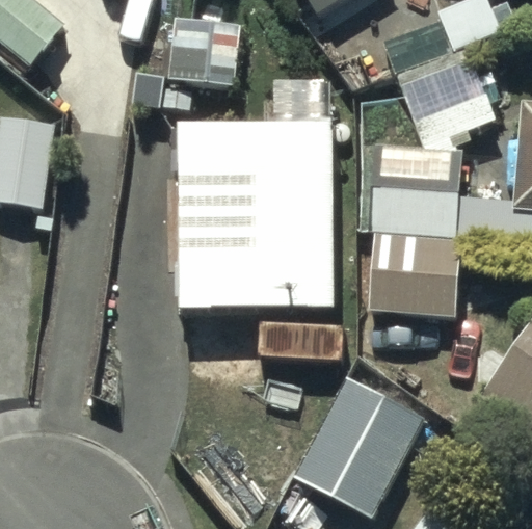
[(0,0),(0,43),(28,68),(61,27),(29,0),(0,0)]
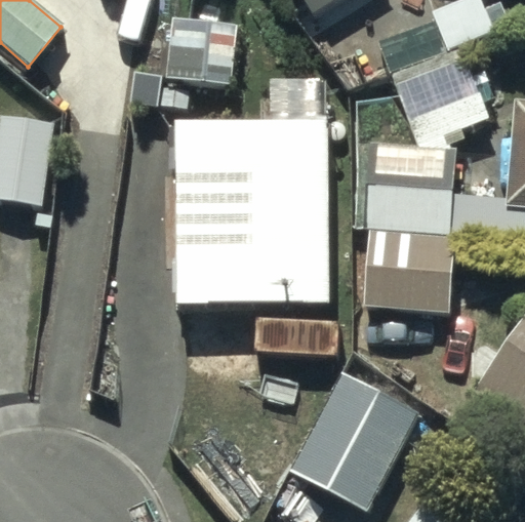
[(301,0),(311,15),(337,0),(301,0)]
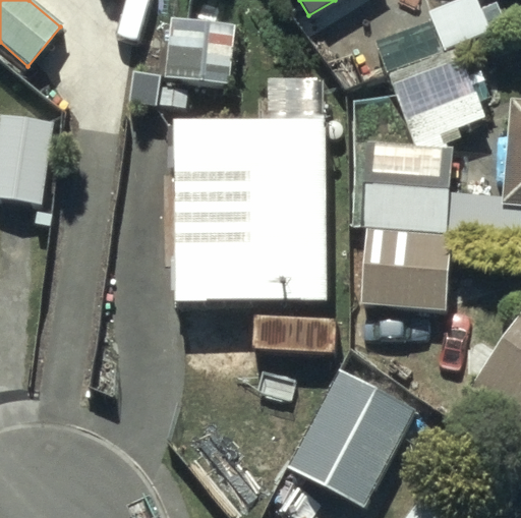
[(225,21),(160,14),(154,75),(219,82),(225,21)]
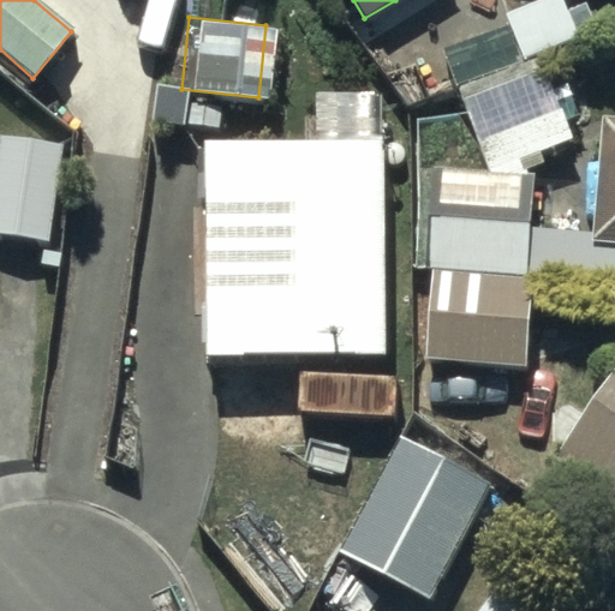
[(491,167),(574,151),(543,58),(461,85),(491,167)]
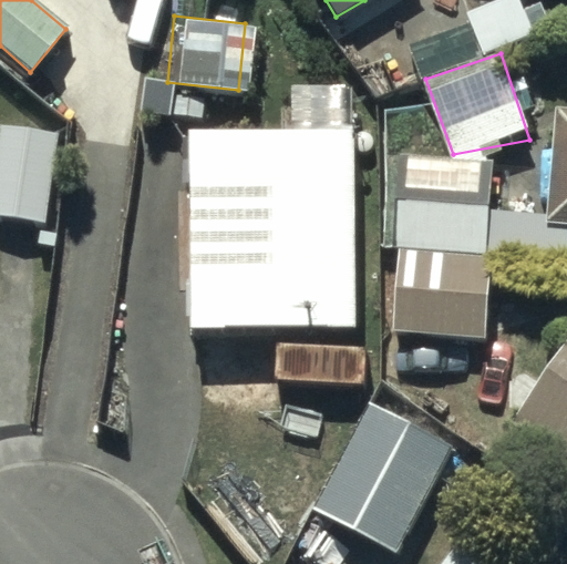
[(566,111),(552,111),(545,208),(491,205),(493,164),(402,156),(394,250),(400,250),(394,328),(485,335),(491,257),(566,262),(566,111)]
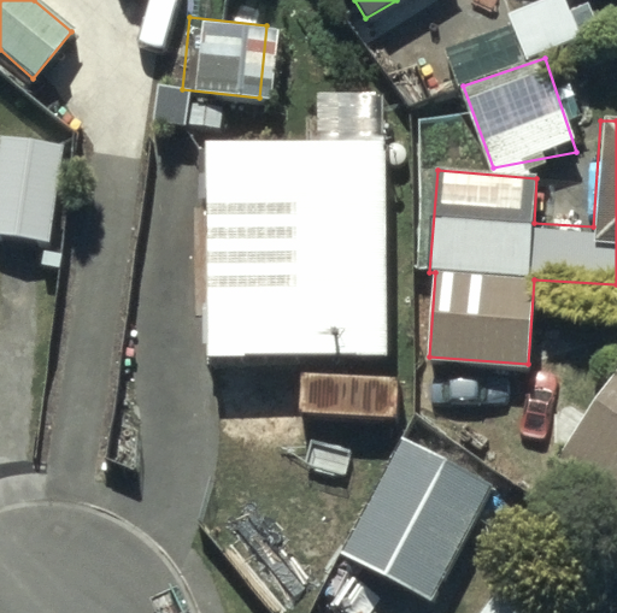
[(59,151),(0,141),(0,237),(46,245),(59,151)]
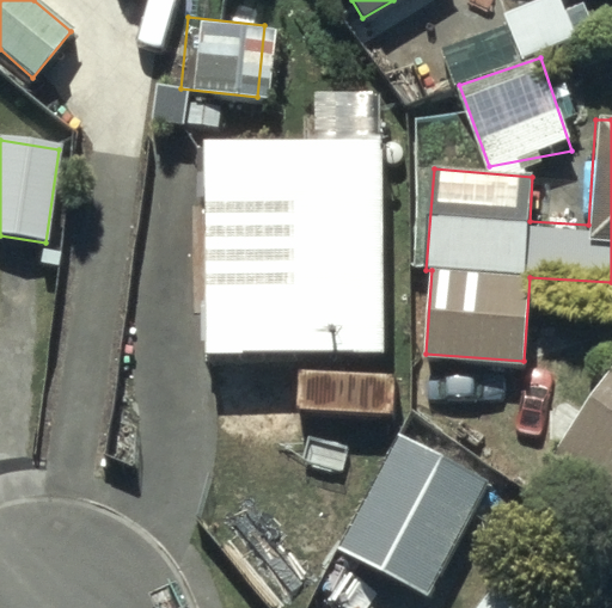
[(381,140),(209,141),(210,350),(384,348),(381,140)]
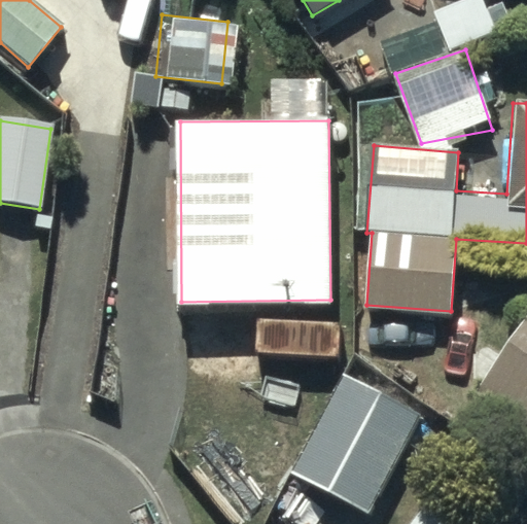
[(526,319),(475,393),(526,430),(526,319)]
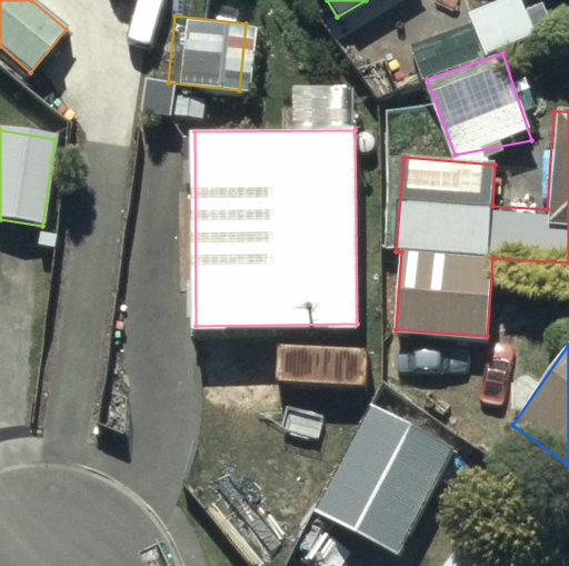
[(455,448),(373,406),(290,565),(333,565),(352,533),(399,556),(455,448)]
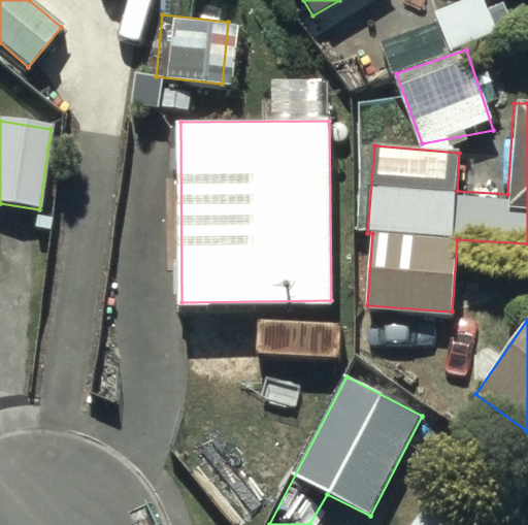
[(414,524),(443,524),(425,511),(414,524)]
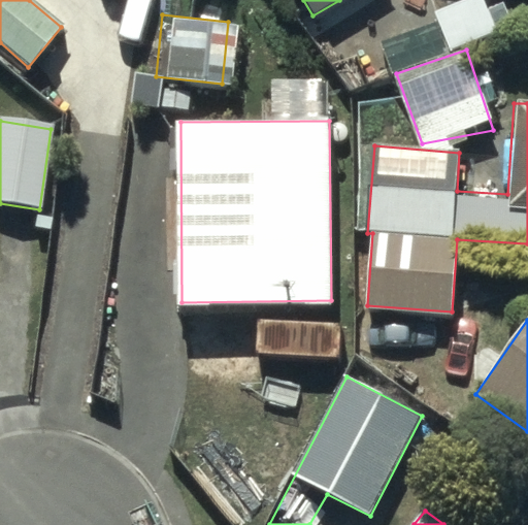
All buildings are outlined.
